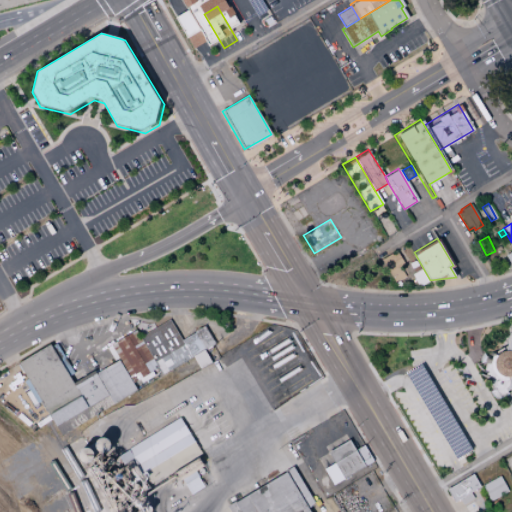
[(380,259),(390,254),(391,255),(396,252),(403,264),(399,267),(405,277),(397,281),(394,283),(380,259)]
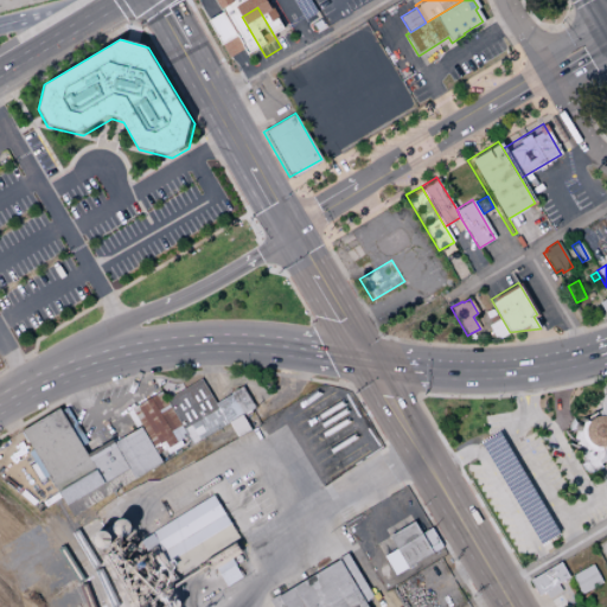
[(579,307),(589,302),(598,320),(587,325),(579,307)]
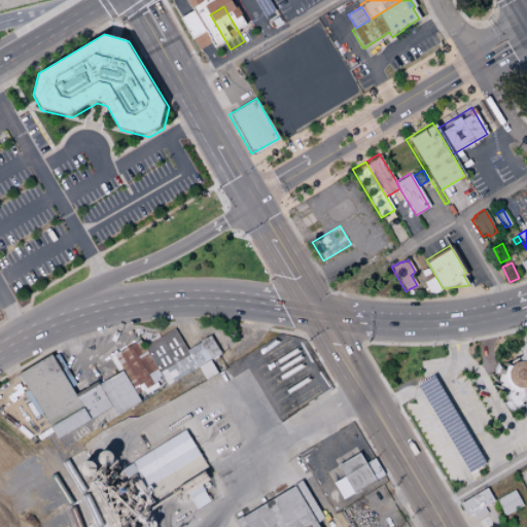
[(421,271),(426,268),(429,273),(424,276),(421,271)]
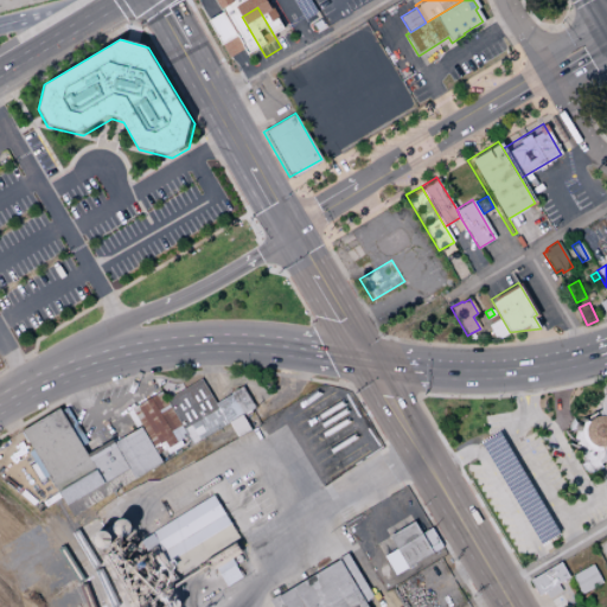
[(486,325),(502,318),(510,332),(498,339),(498,338),(496,339),(494,337),(493,338),(486,325)]
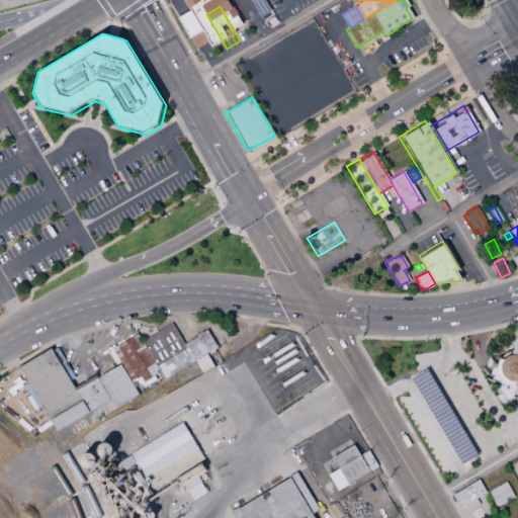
[(142,341),(171,323),(184,344),(183,345),(193,361),(163,378),(159,371),(160,371),(142,341)]
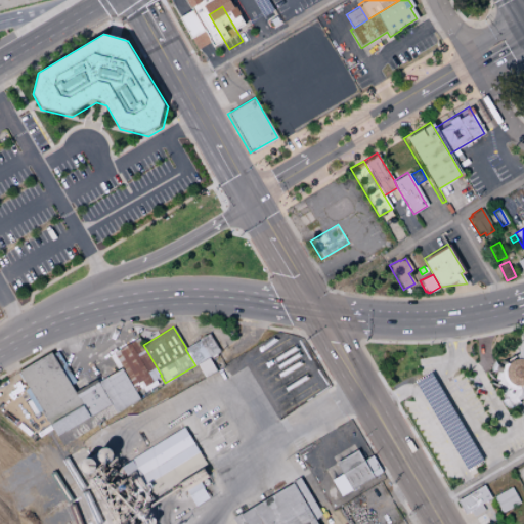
[(199,341),(198,339),(209,333),(219,351),(209,357),(199,341)]
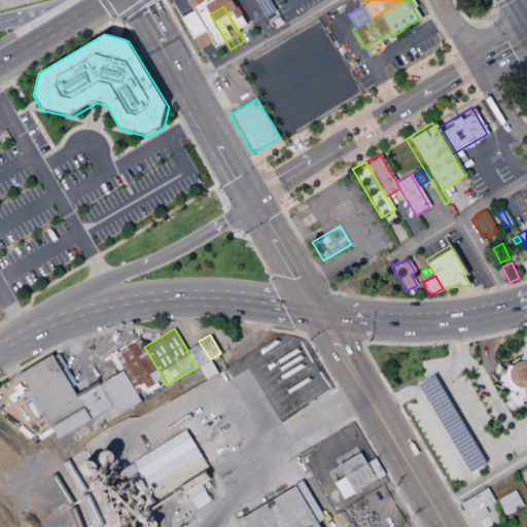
[(131,345),(140,340),(144,347),(163,378),(162,378),(153,383),(131,345)]
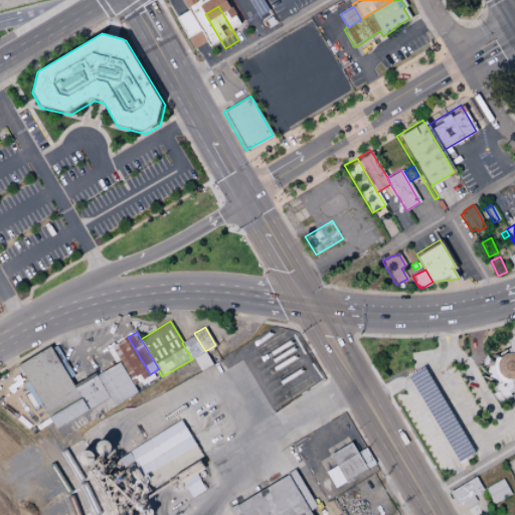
[(514,389),(514,332),(513,334),(511,337),(509,340),(509,344),(509,347),(510,353),(505,354),(500,357),(498,357),(496,355),(494,357),(491,357),(489,359),(488,362),(488,365),(489,367),(491,371),(491,375),(491,379),(492,384),(493,388),(496,393),(499,392),(501,390),(502,387),(504,382),(511,383),(511,386),(510,388),(509,390),(507,392),(508,394),(514,389)]
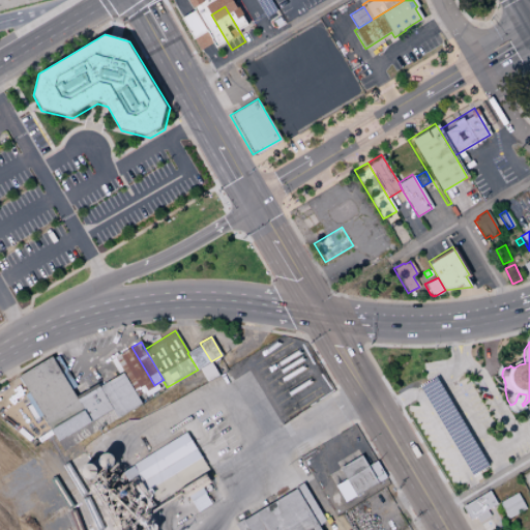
[(187,353),(188,352),(201,345),(211,361),(200,369),(198,370),(187,353)]
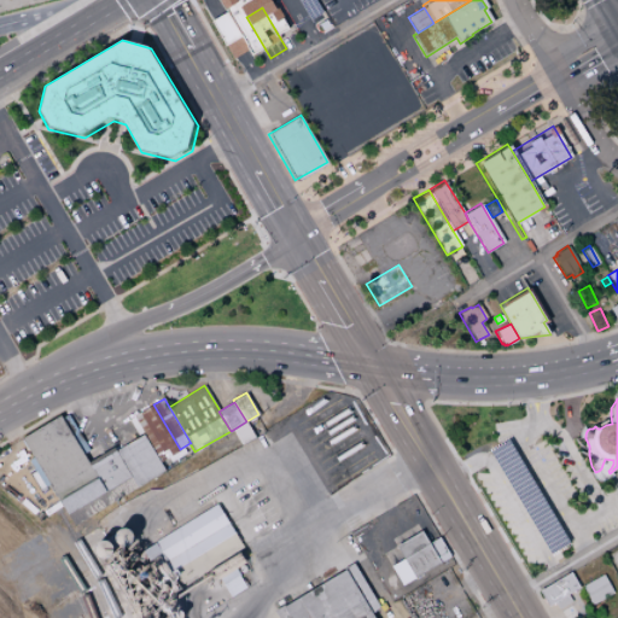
[(133,417),(153,404),(180,449),(181,450),(161,462),(133,417)]
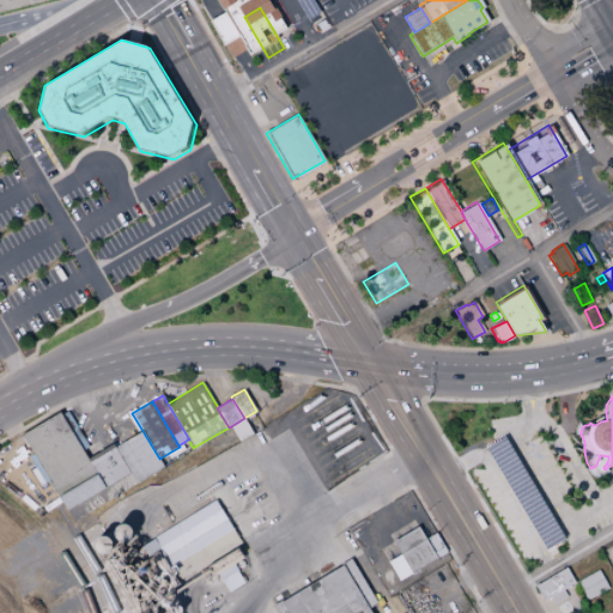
[(20,435),(60,412),(90,462),(143,431),(163,467),(72,521),(20,435)]
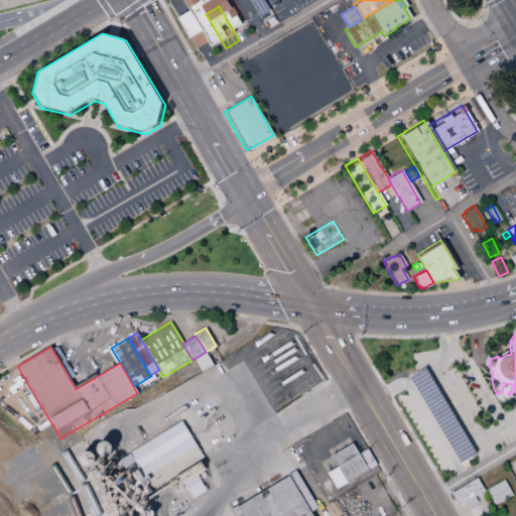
[(195,359),(206,352),(214,365),(203,372),(195,359)]
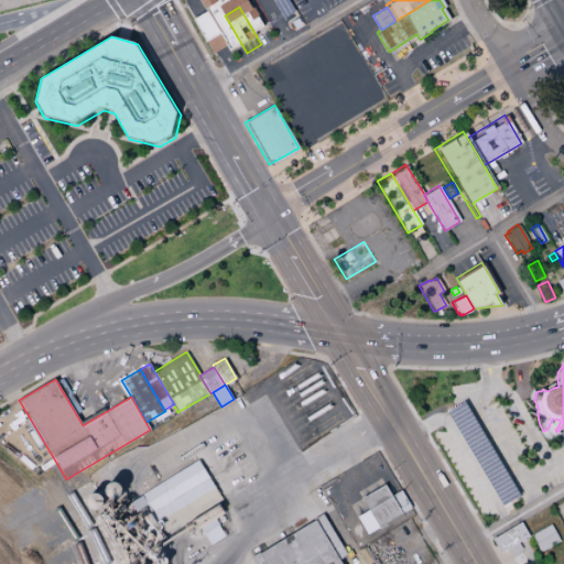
[(131,502),(141,497),(140,496),(198,461),(223,500),(180,527),(179,524),(163,533),(148,509),(139,514),(131,502)]
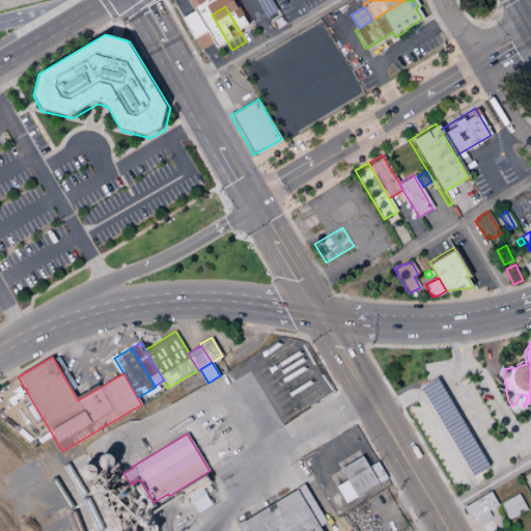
[(339,470),(361,456),(367,467),(376,462),(387,478),(356,497),(339,470)]
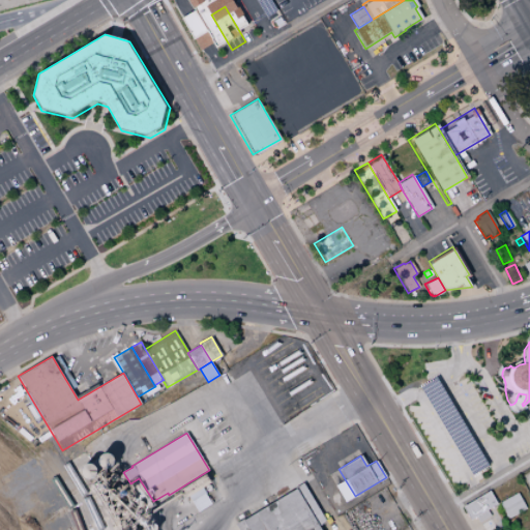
[(238,529),(235,524),(303,483),(327,522),(320,526),(322,529),(238,529)]
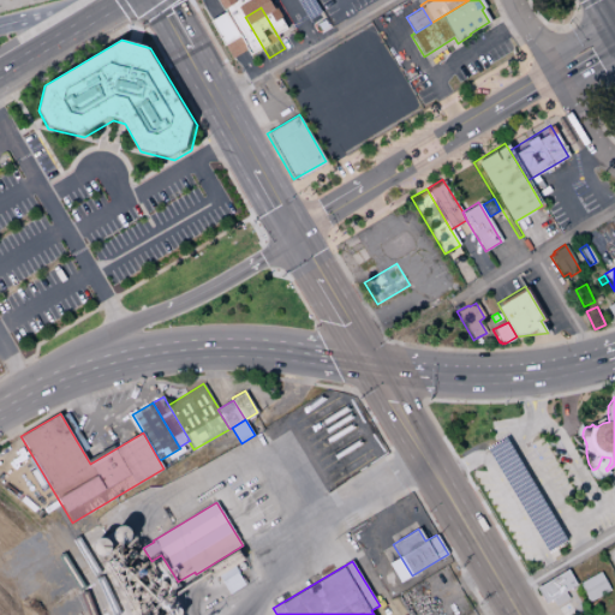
[(536,589),(567,569),(575,585),(563,593),(551,601),(544,604),(536,589)]
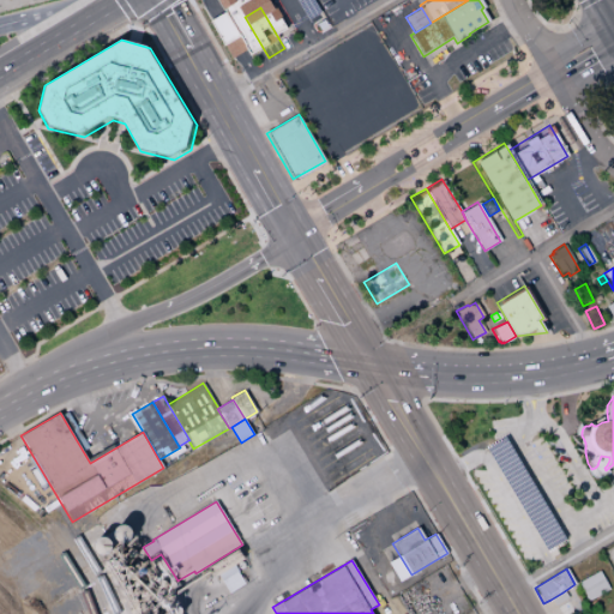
[(597,571),(608,590),(587,602),(576,583),(597,571)]
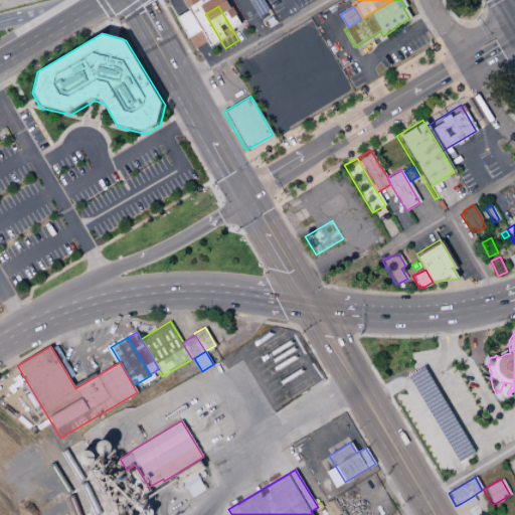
[(472,497),(475,502),(465,508),(462,503),(472,497)]
